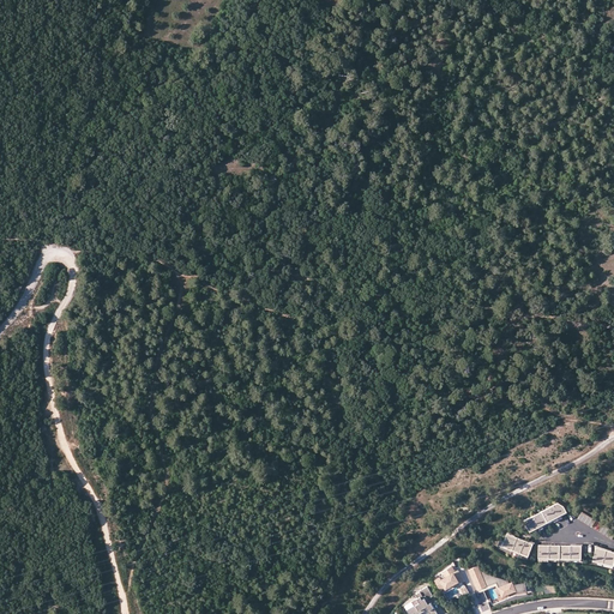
[(549,506),(558,519),(561,518),(560,515),(566,511),(563,506),(557,503),(549,506)]
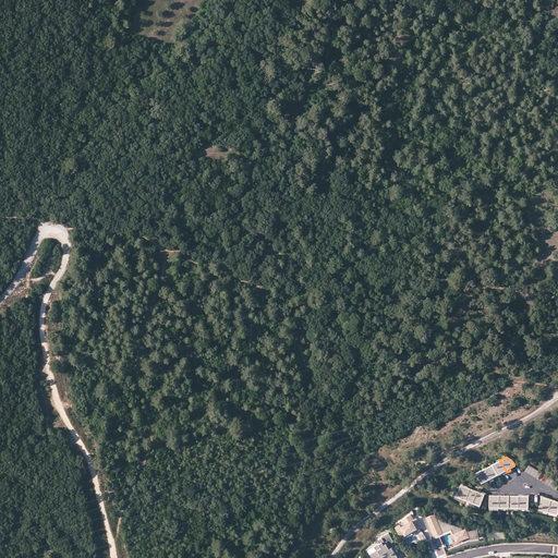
[(492,464),(497,474),(501,472),(504,474),(507,472),(499,460),(492,464)]
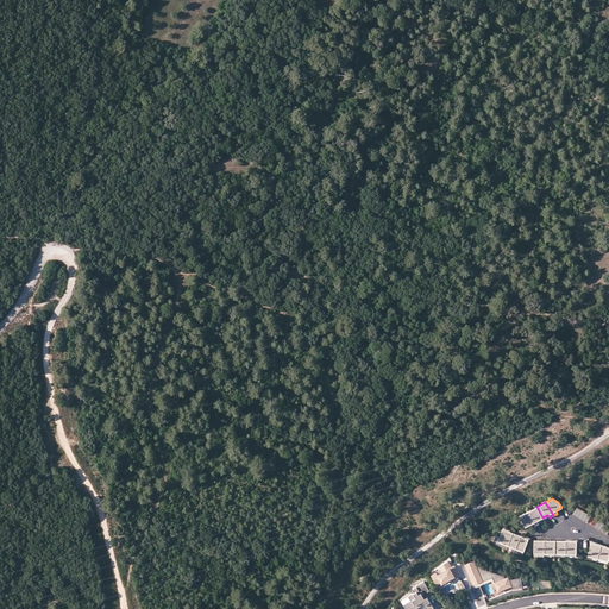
[(527,512),(533,522),(534,526),(539,523),(537,521),(542,518),(537,507),(527,512)]
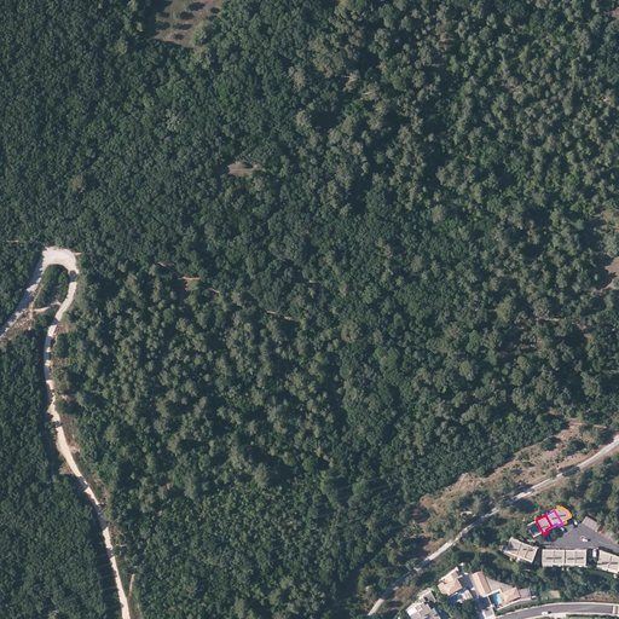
[(536,520),(527,525),(533,536),(542,531),(536,520)]
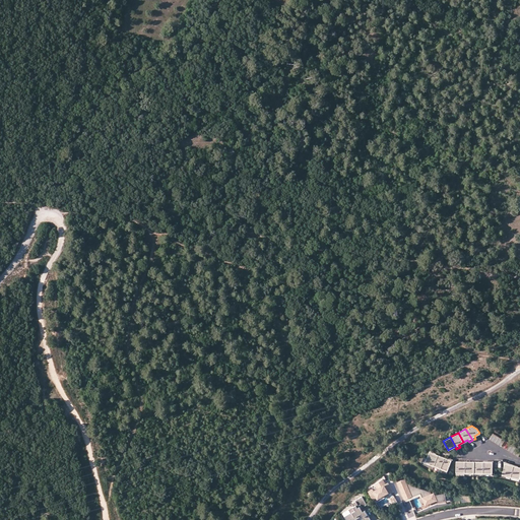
[(420,462),(433,466),(438,454),(429,450),(427,457),(423,455),(420,462)]
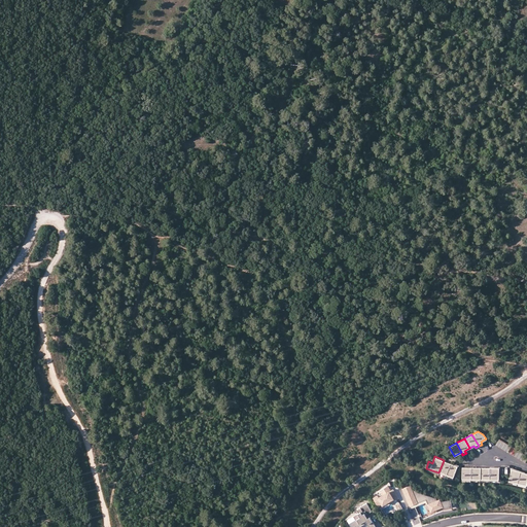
[(438,472),(445,476),(450,462),(444,460),(438,472)]
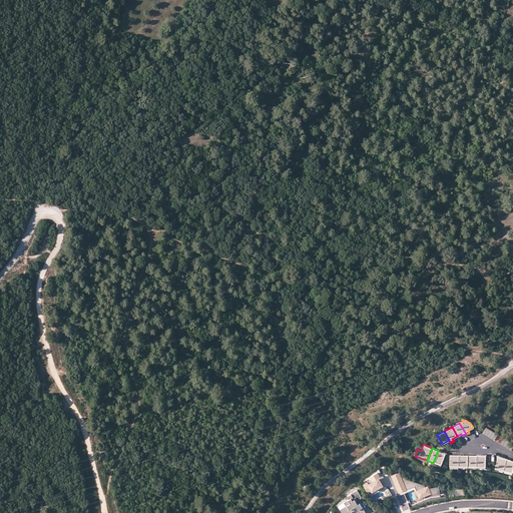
[(438,450),(433,463),(440,465),(445,453),(438,450)]
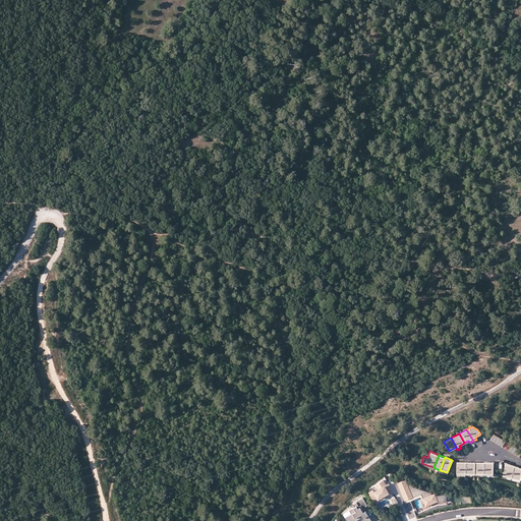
[(457,462),(456,475),(465,475),(465,462),(457,462)]
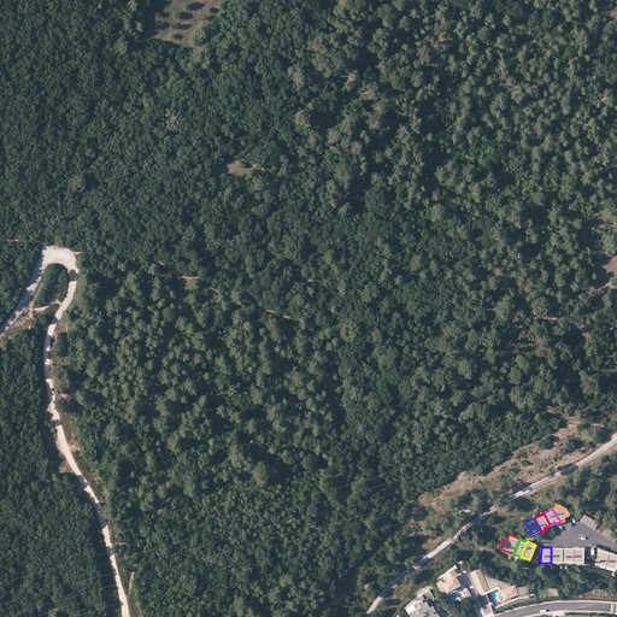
[(551,547),(551,563),(562,564),(562,547),(551,547)]
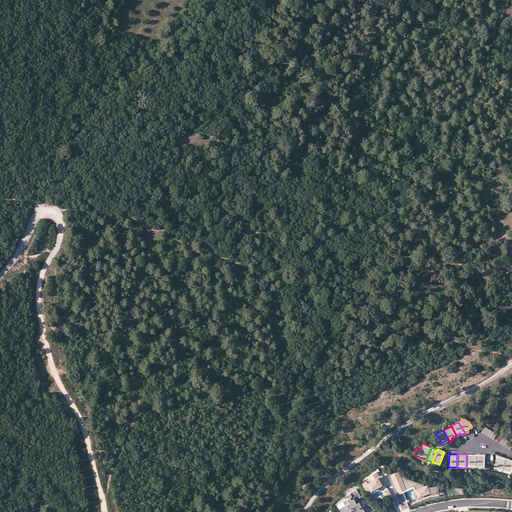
[(466,454),(466,468),(475,468),(476,454),(466,454)]
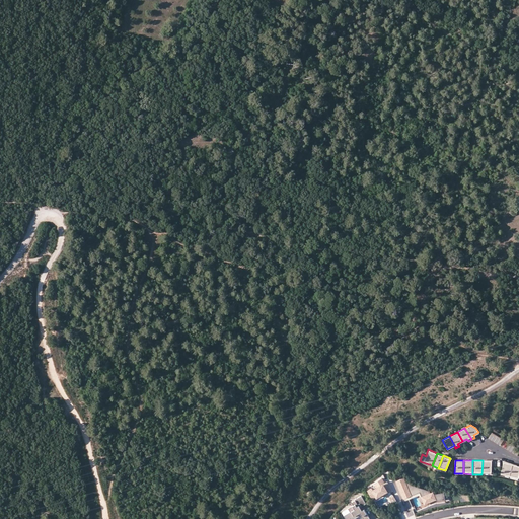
[(483,460),(482,474),(491,474),(491,460),(483,460)]
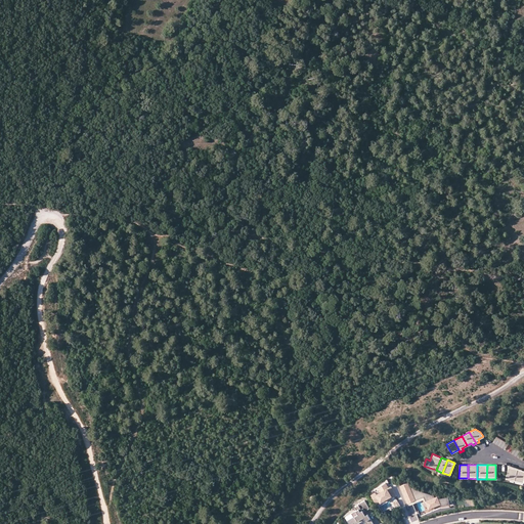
[(508,467),(505,480),(514,482),(517,469),(508,467)]
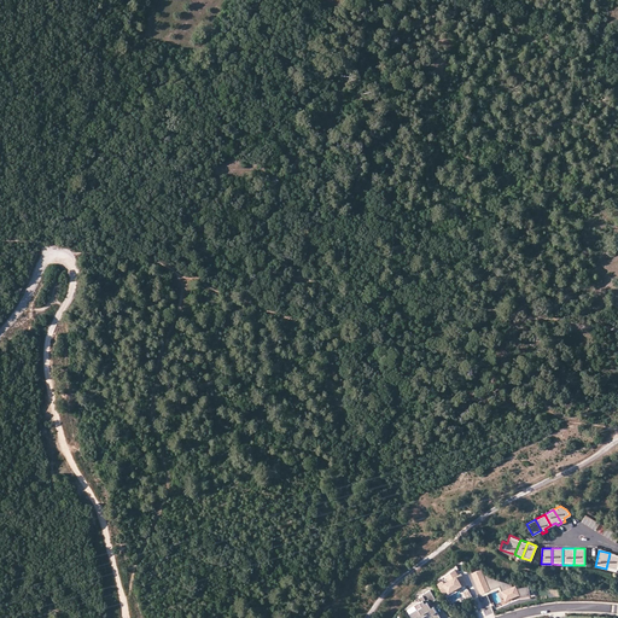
[(617,554),(610,553),(606,569),(616,571),(617,564),(617,554)]
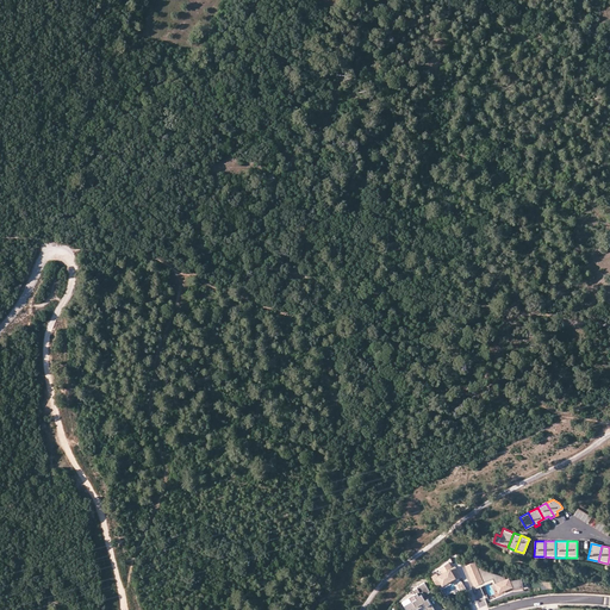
[(467,559),(464,560),(474,586),(493,578),(493,582),(495,582),(496,586),(498,592),(511,586),(511,589),(523,587),(522,579),(510,580),(508,577),(505,578),(504,577),(487,571),(480,566),(477,568),(474,561),(467,559)]
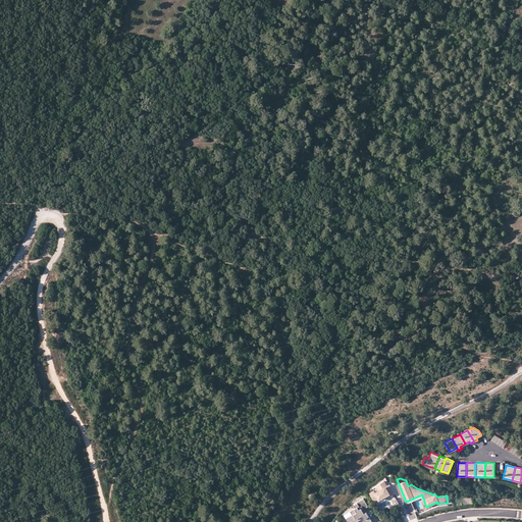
[(374,490),(369,492),(374,501),(378,499),(379,500),(384,497),(385,498),(392,493),(395,492),(390,486),(389,487),(387,484),(386,485),(383,480),(376,484),(379,489),(375,492),(374,490)]
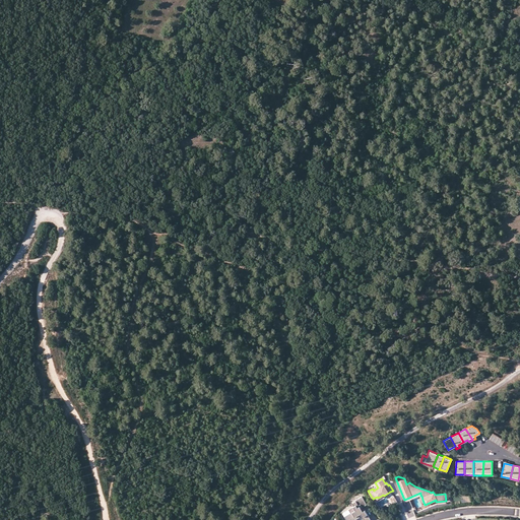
[(420,493),(404,500),(405,502),(412,499),(417,497),(420,496),(420,493)]
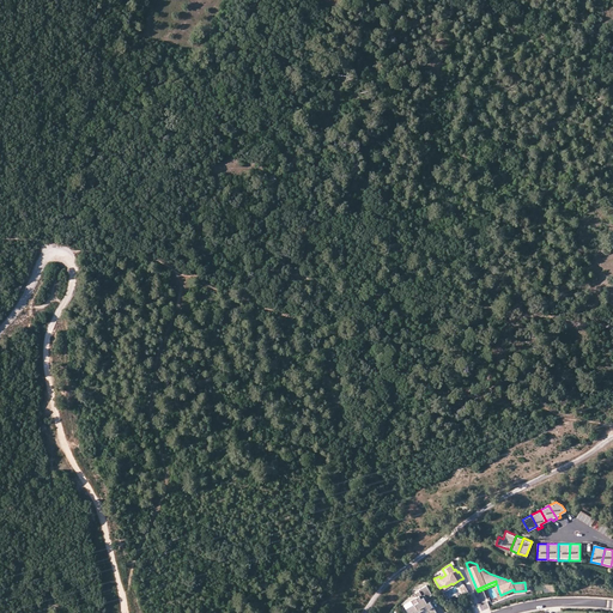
[(406,610),(407,612),(411,612),(414,612),(417,612),(420,612),(426,608),(429,612),(434,612),(437,612),(430,601),(428,602),(425,599),(432,594),(426,586),(419,589),(419,590),(416,593),(417,596),(411,600),(413,605),(406,610)]
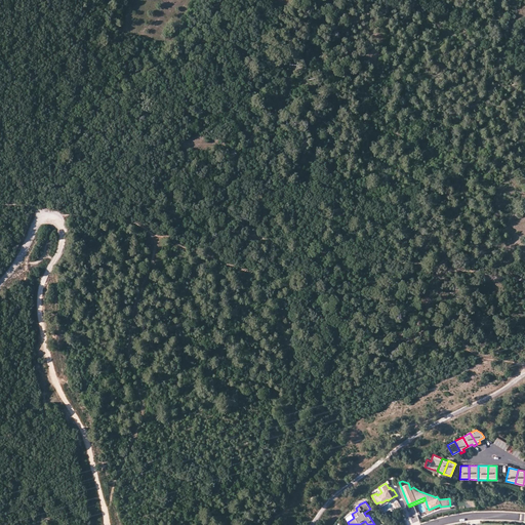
[(416,515),(404,520),(406,524),(408,524),(418,521),(416,515)]
